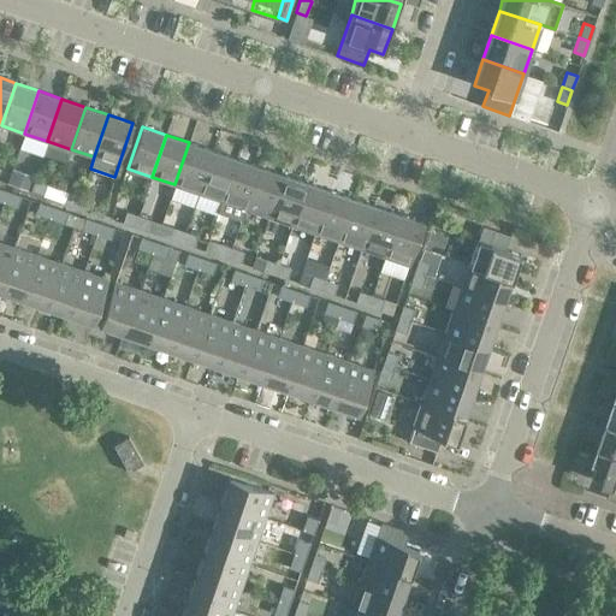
[(213,150),(189,142),(175,184),(199,193),(213,150)]
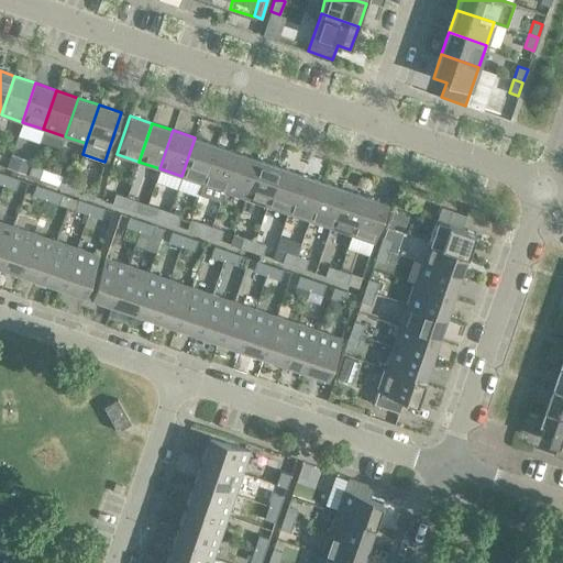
[(216,144),(195,138),(181,176),(202,184),(216,144)]
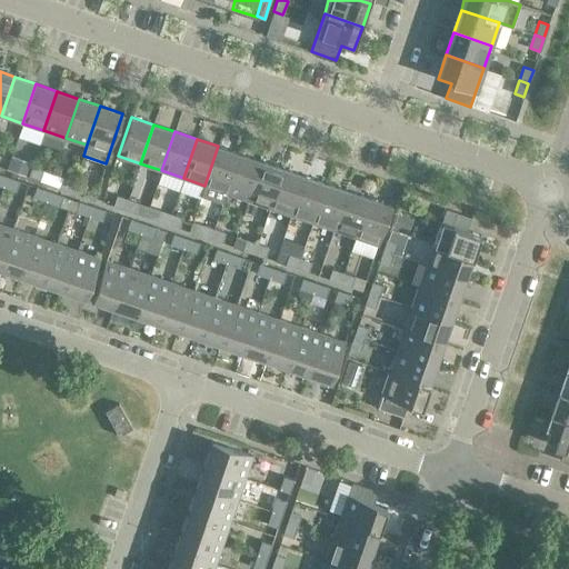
[(240,153),(218,146),(205,186),(201,196),(222,203),(227,192),(240,153)]
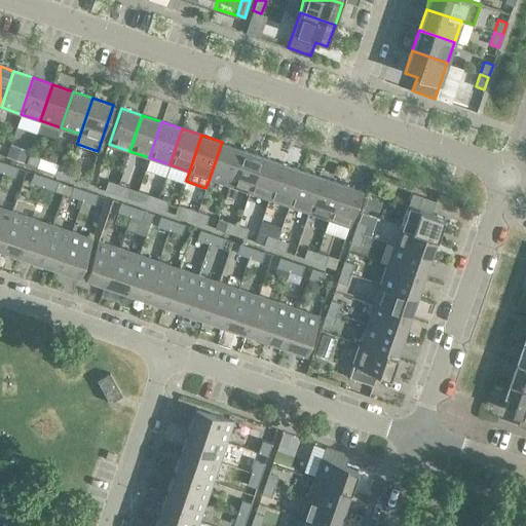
[(241,149),(222,142),(210,178),(229,185),(241,149)]
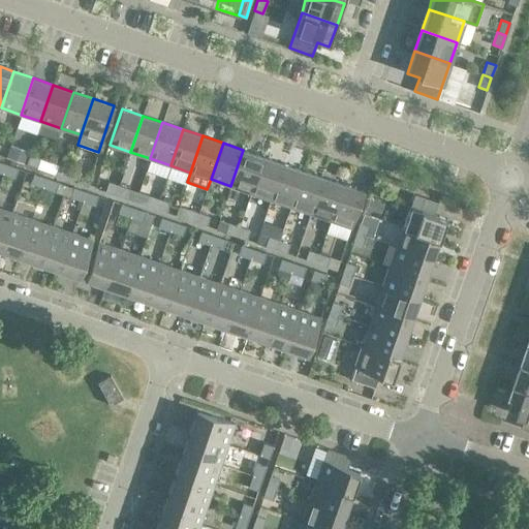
[(9,148),(6,157),(16,160),(26,164),(29,154),(19,151),(9,148)]
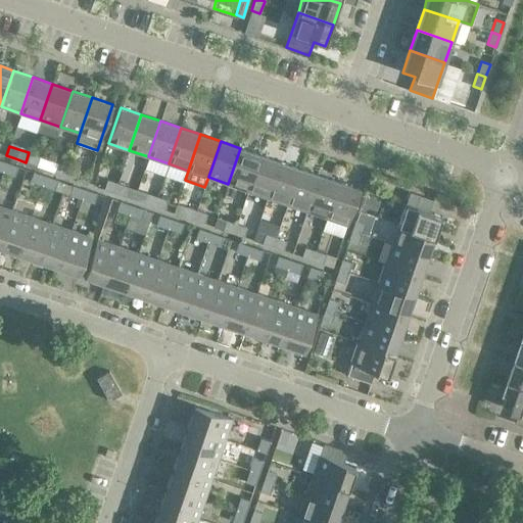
[(259,154),(240,148),(228,184),(247,191),(259,154)]
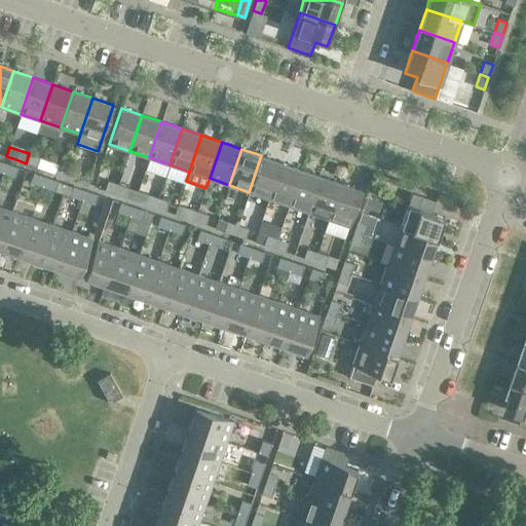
[(40,157),(29,153),(26,163),(36,166),(40,157)]
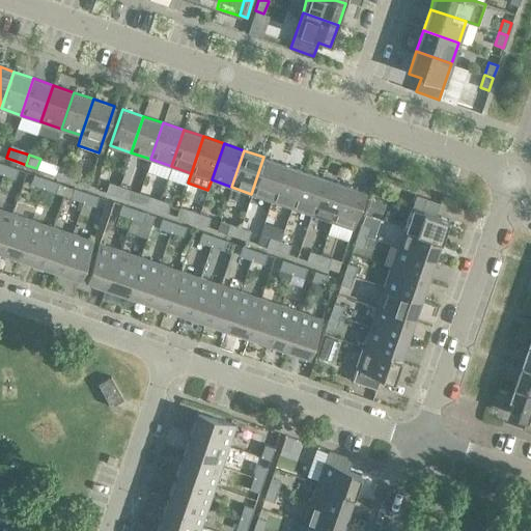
[(284,164),(263,157),(251,194),(272,200),(284,164)]
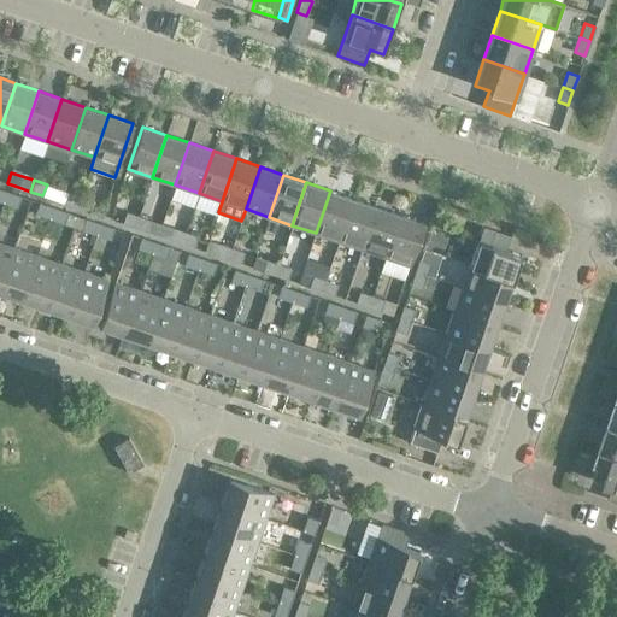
[(22,195),(7,191),(3,203),(17,207),(22,195)]
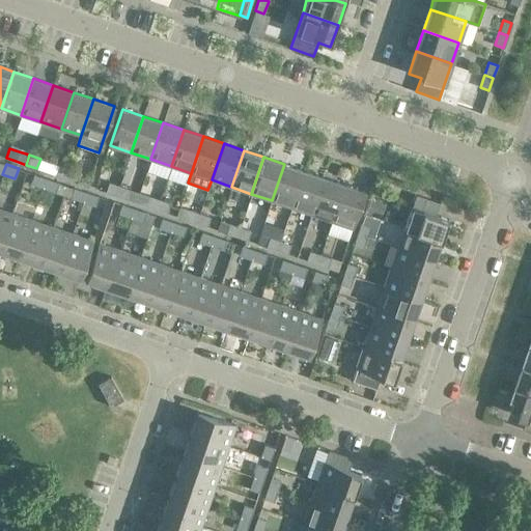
[(304,171),(284,164),(272,200),(291,207),(304,171)]
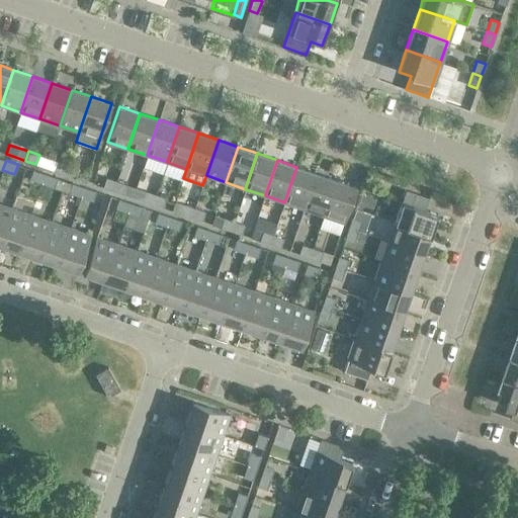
[(58,161),(54,170),(65,174),(68,164),(58,161)]
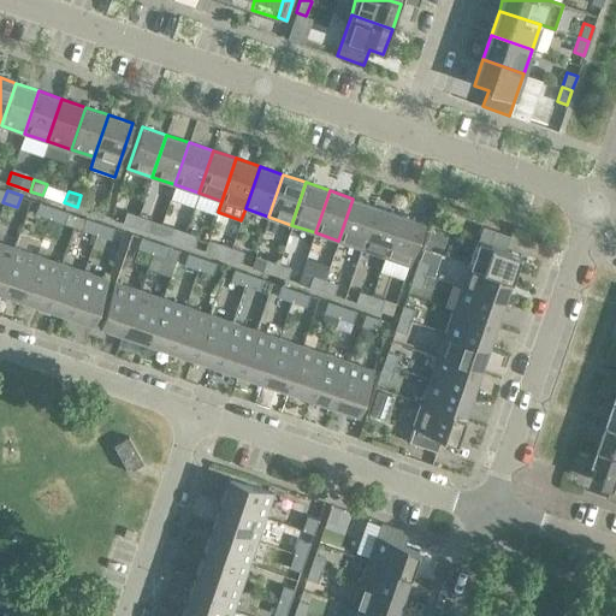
[(93,200),(81,195),(77,207),(89,211),(93,200)]
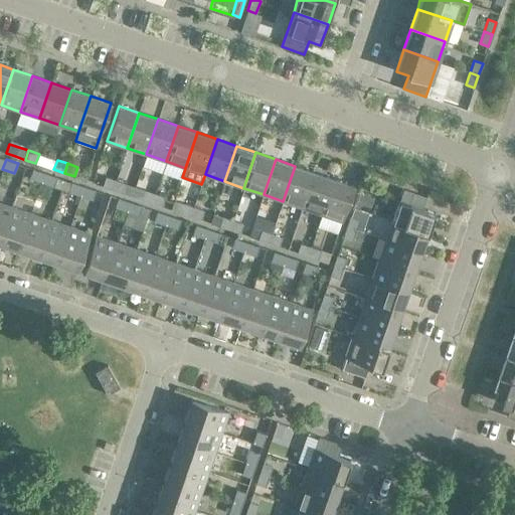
[(314,172),(295,166),(283,201),(302,207),(314,172)]
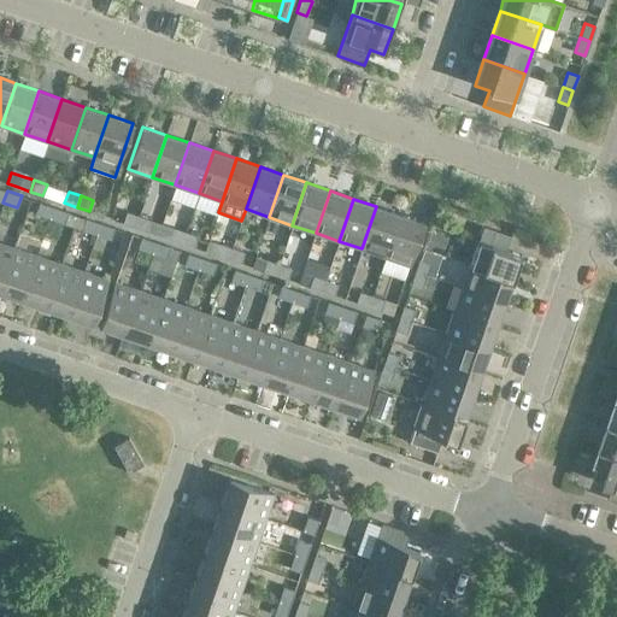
[(53,207),(39,203),(35,213),(50,218),(53,207)]
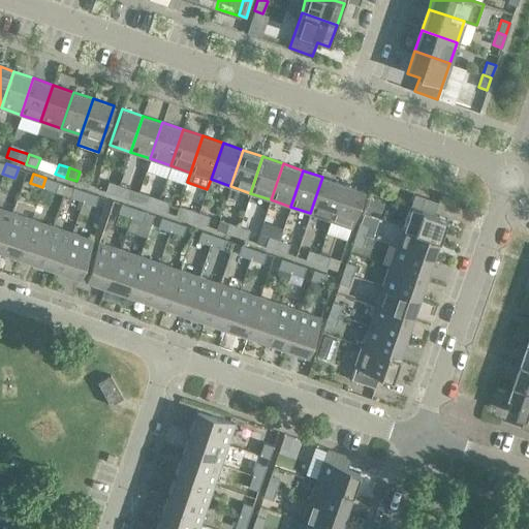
[(343,184),(322,177),(310,213),(331,220),(343,184)]
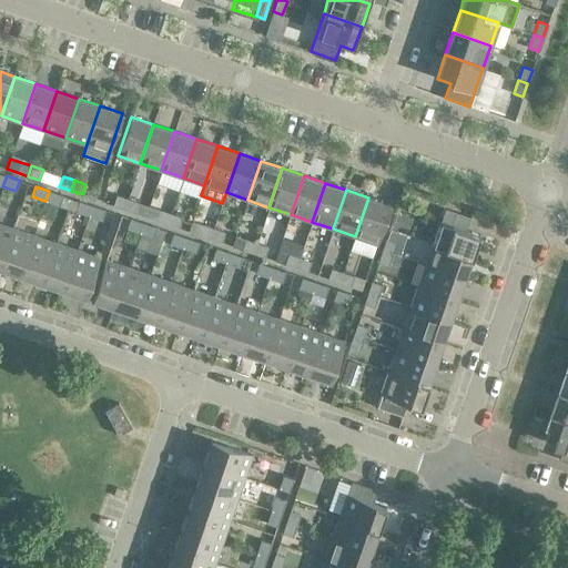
[(63,195),(49,191),(46,201),(59,205),(63,195)]
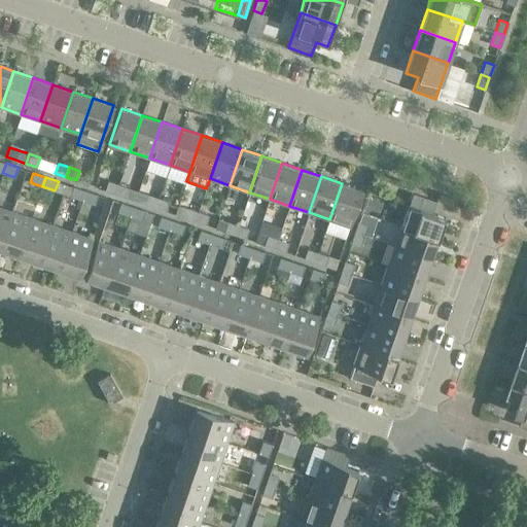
[(108,180),(104,190),(115,194),(118,184),(108,180)]
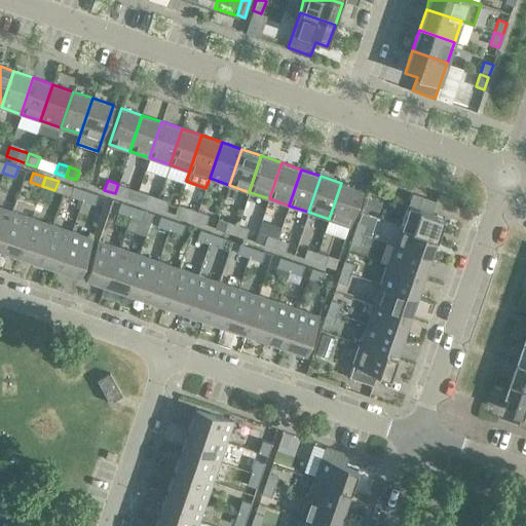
[(362,190),(341,183),(329,219),(349,226),(362,190)]
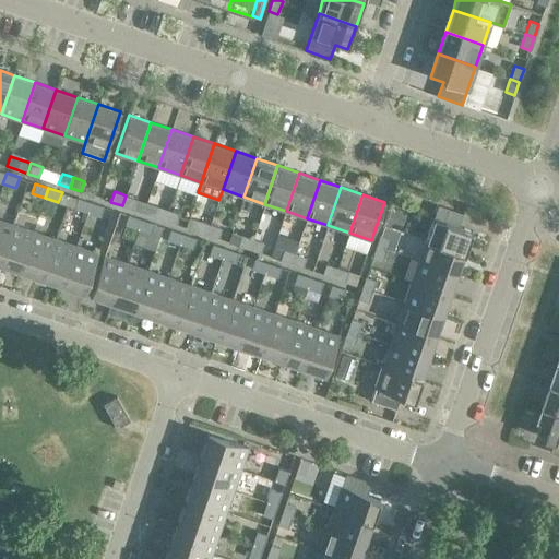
[(137,199),(126,195),(122,205),(133,210),(137,199)]
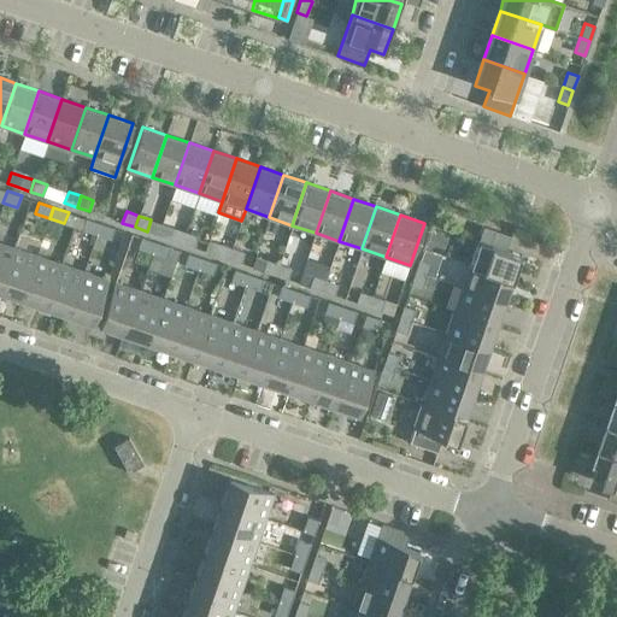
[(100,223),(86,218),(82,229),(97,235),(100,223)]
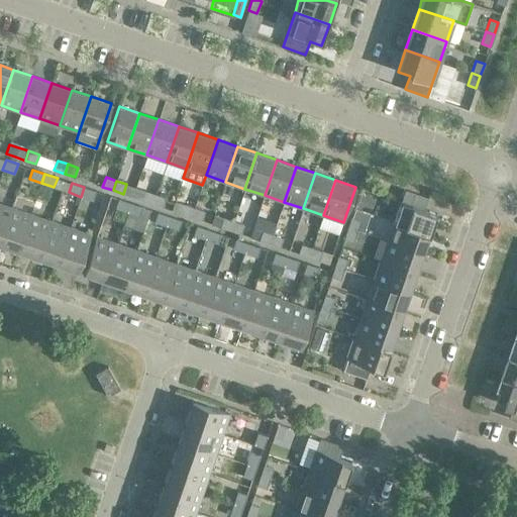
[(96,191),(84,187),(81,197),(93,201),(96,191)]
